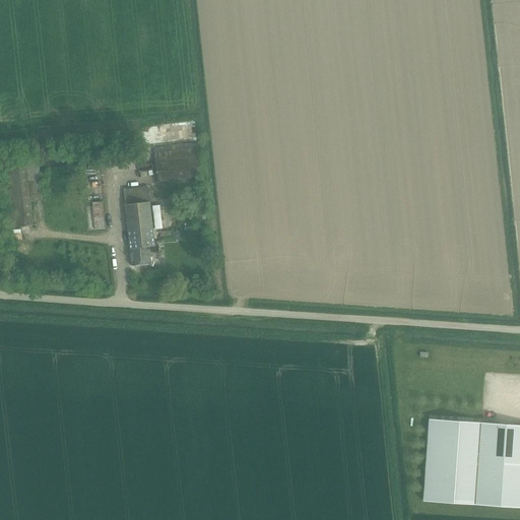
[(158,183),(201,178),(197,142),(153,147),(158,183)]
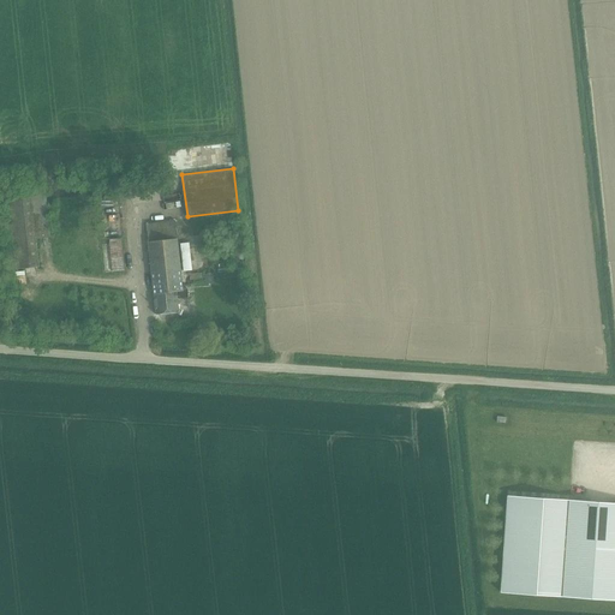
[(11,270),(40,267),(30,190),(3,193),(11,270)]
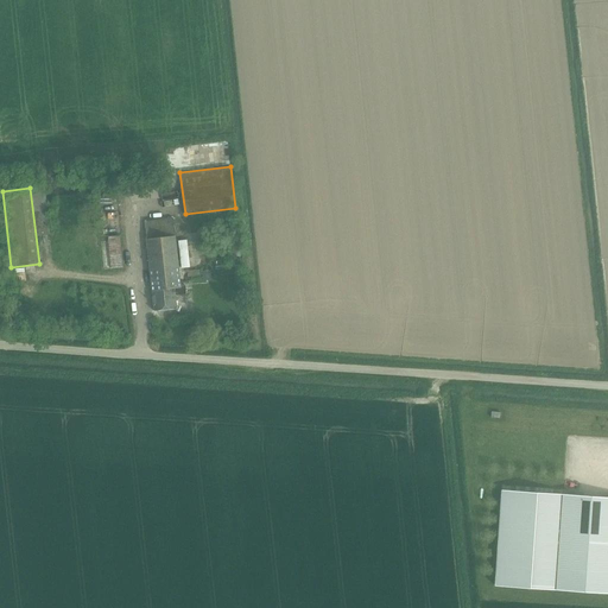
[(181,286),(175,236),(172,219),(145,222),(146,240),(154,312),(177,310),(175,296),(187,295),(185,286),(181,286)]
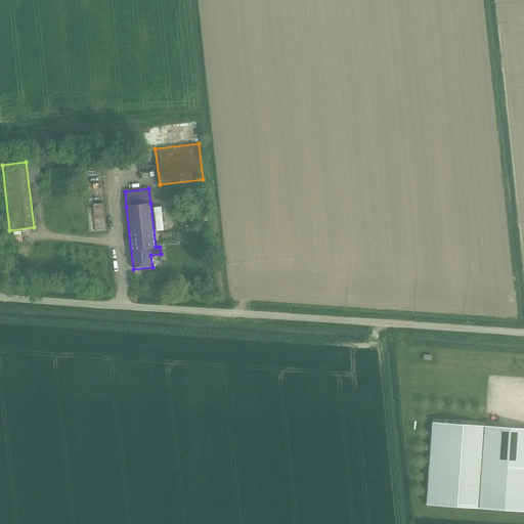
[(89,232),(105,231),(102,204),(93,204),(93,208),(87,209),(89,232)]
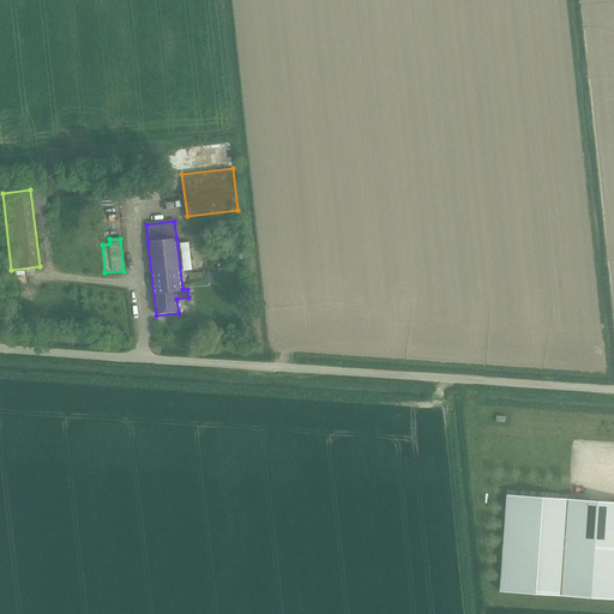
[(215,283),(214,274),(204,275),(205,284),(215,283)]
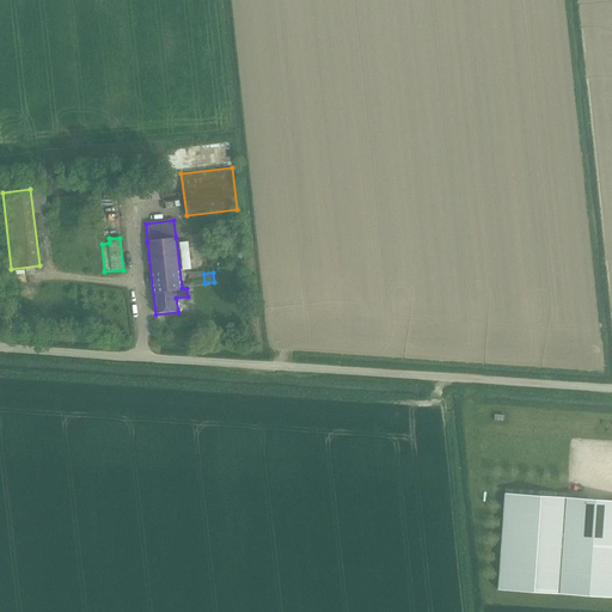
[(564,500),(564,499),(505,494),(497,591),(558,594),(564,500)]
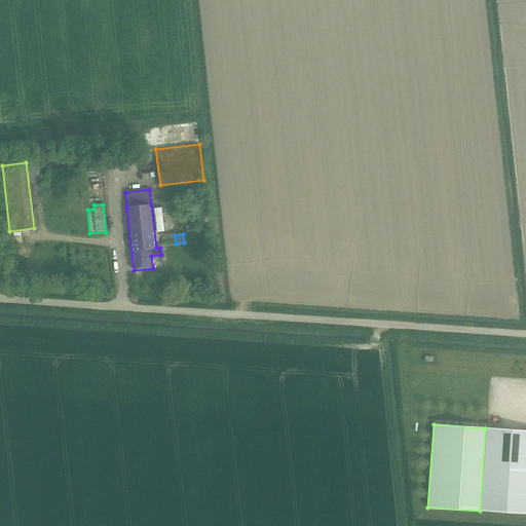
[(480,511),(479,512),(525,514),(525,430),(485,429),(480,511)]
